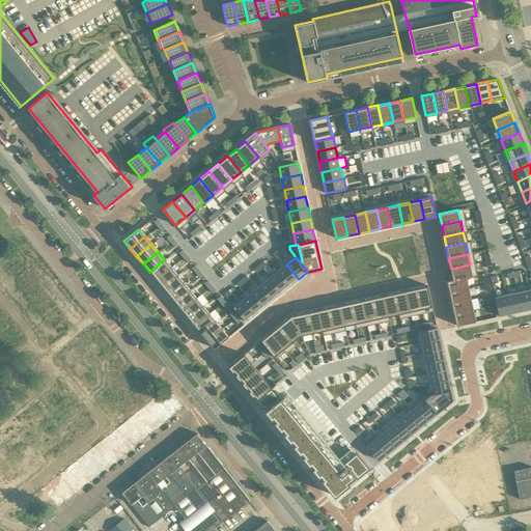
[(164,259),(149,272),(156,279),(170,268),(164,259)]
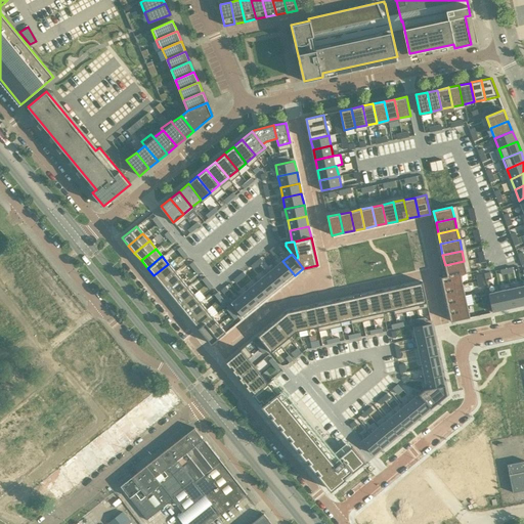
[(282,261),(274,268),(286,282),(295,275),(282,261)]
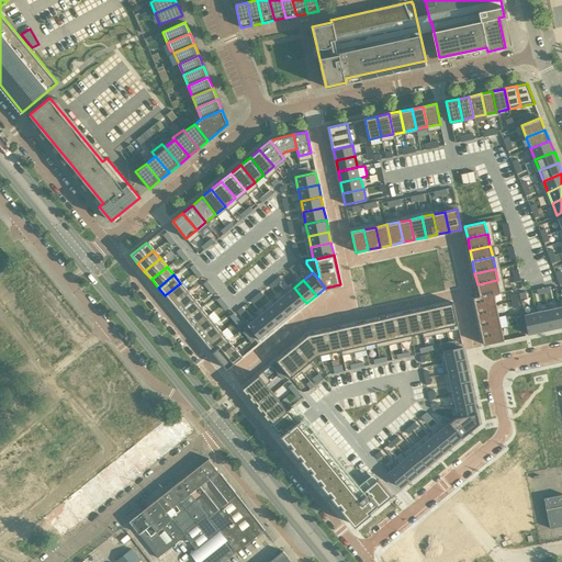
[(497,280),(478,284),(480,296),(493,293),(499,292),(497,280)]
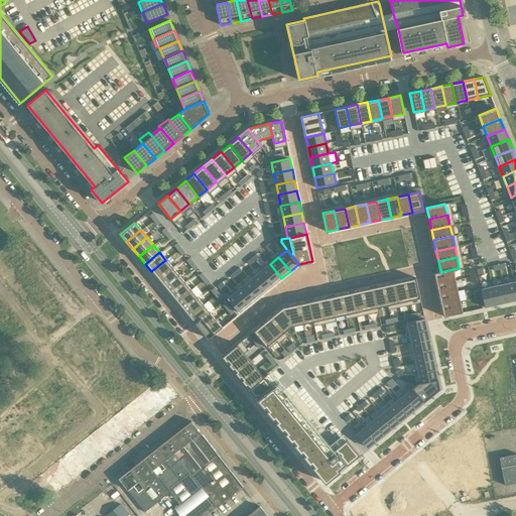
[(165,260),(151,271),(157,279),(171,267),(165,260)]
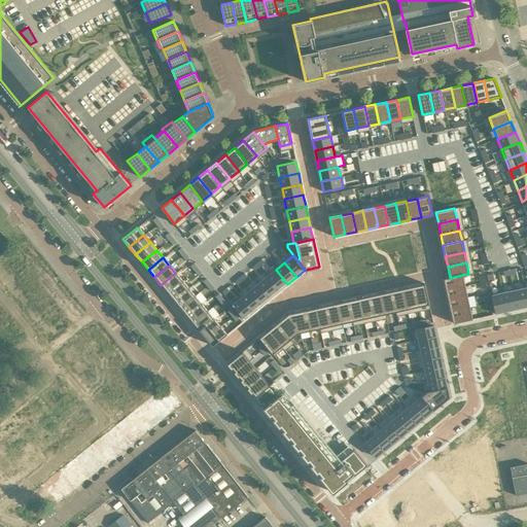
[(276,270),(267,276),(279,291),(287,284),(276,270)]
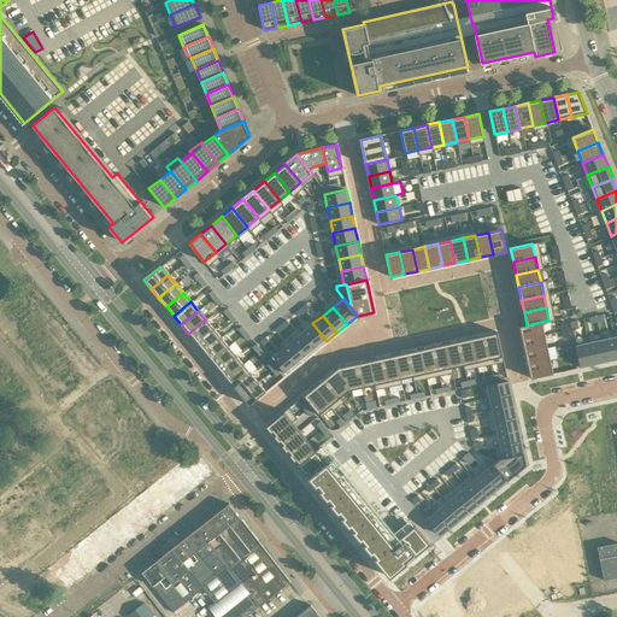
[(205,319),(188,334),(195,342),(212,329),(205,319)]
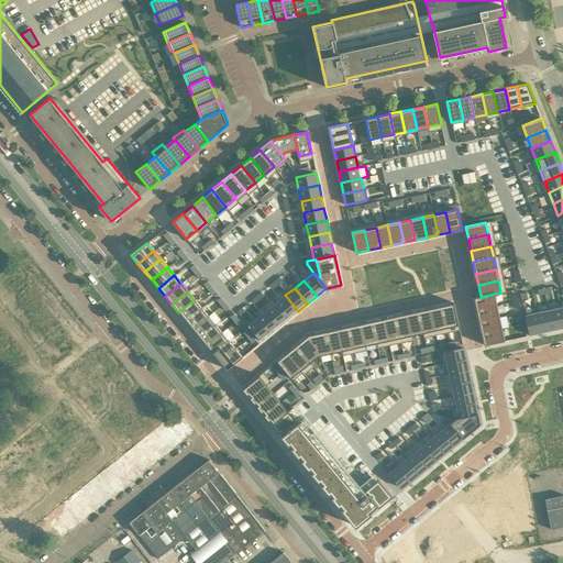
[(481,297),(474,298),(476,310),(497,306),(494,294),(481,297)]
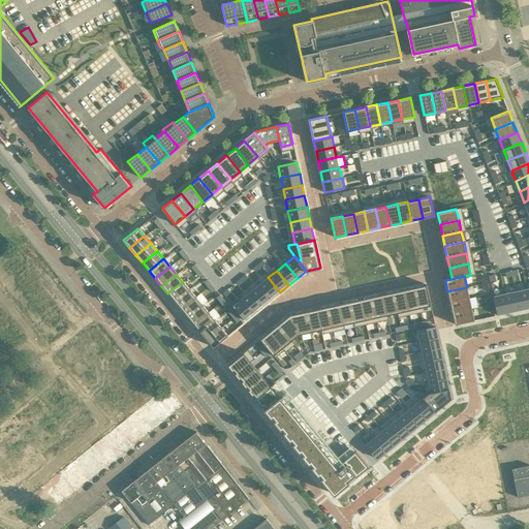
[(268,277),(259,284),(272,300),(280,292),(268,277)]
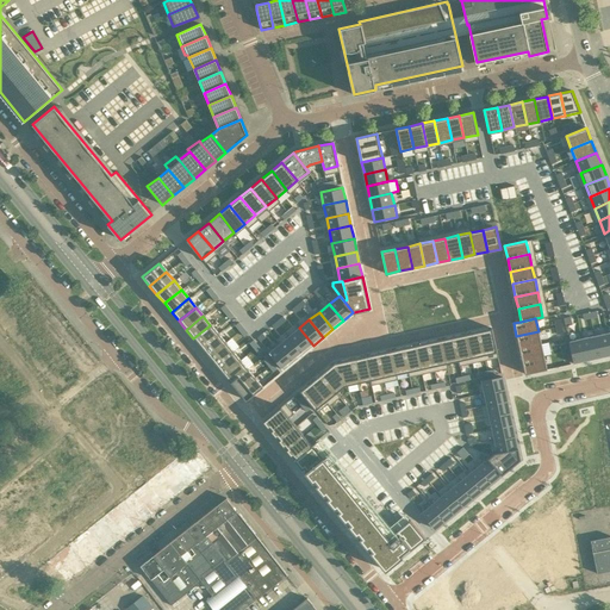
[(210,325),(193,338),(200,347),(217,334),(210,325)]
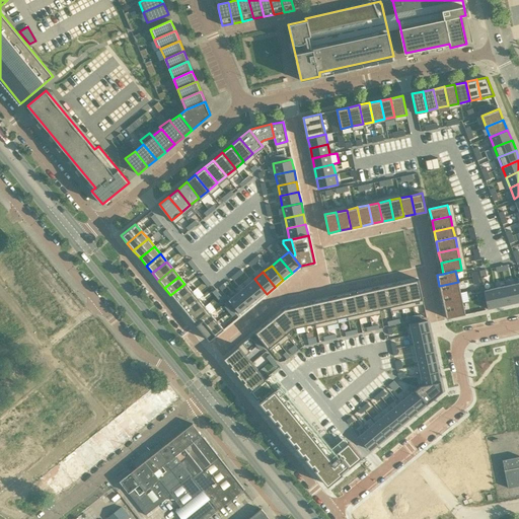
[(254,279),(245,286),(257,301),(267,294),(254,279)]
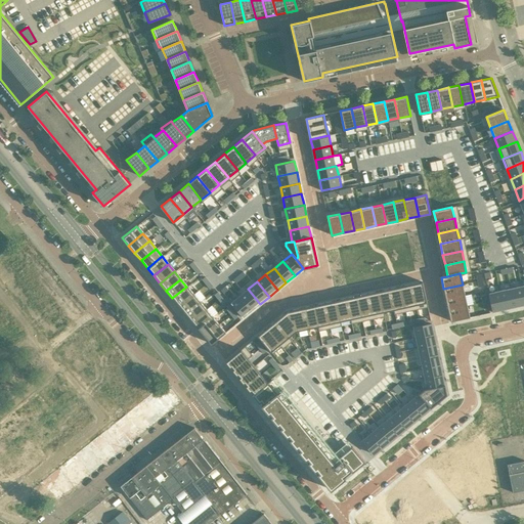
[(423,281),(411,284),(416,304),(427,302),(423,281)]
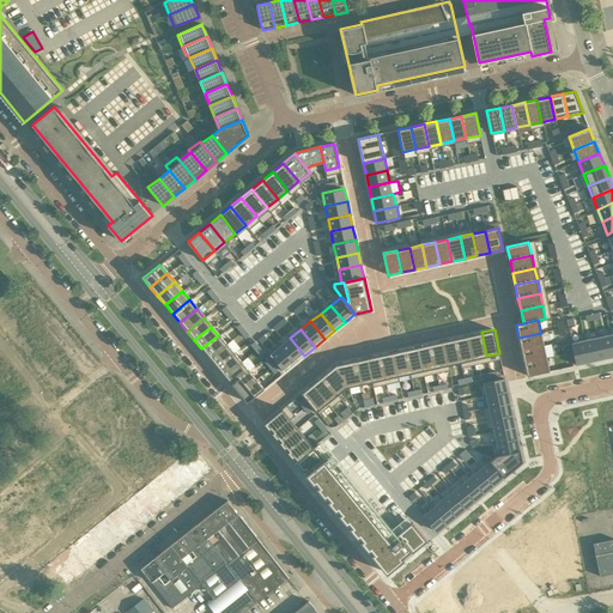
[(481,332),(468,335),(474,359),(486,356),(481,332)]
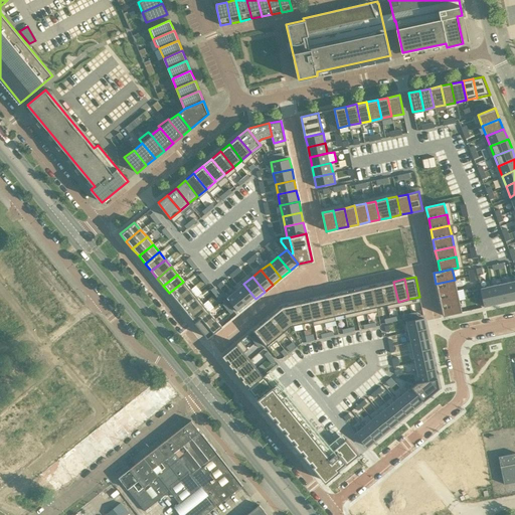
[(455,280),(436,284),(439,294),(457,290),(455,280)]
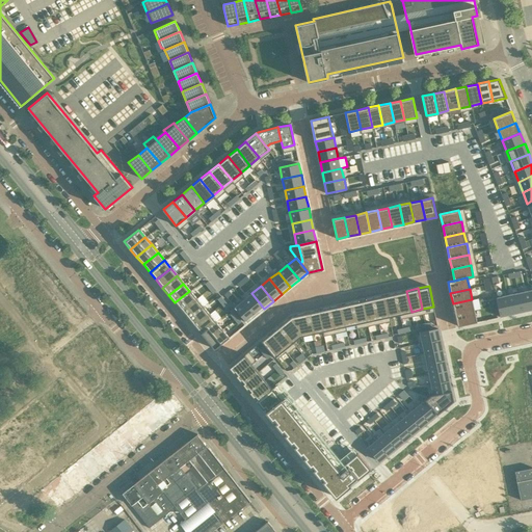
[(189,291),(175,302),(181,311),(195,298),(189,291)]
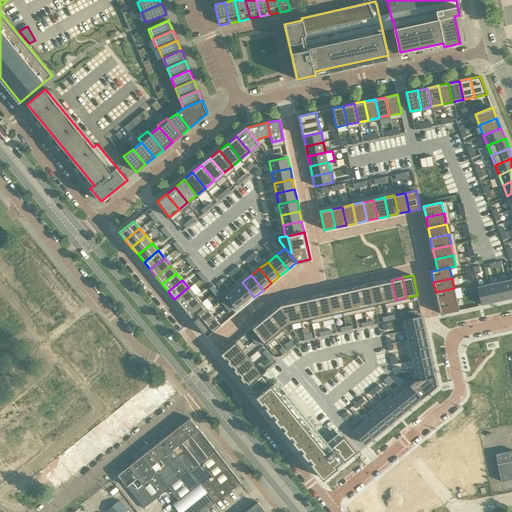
[(391,280),(381,282),(385,302),(396,300),(391,280)]
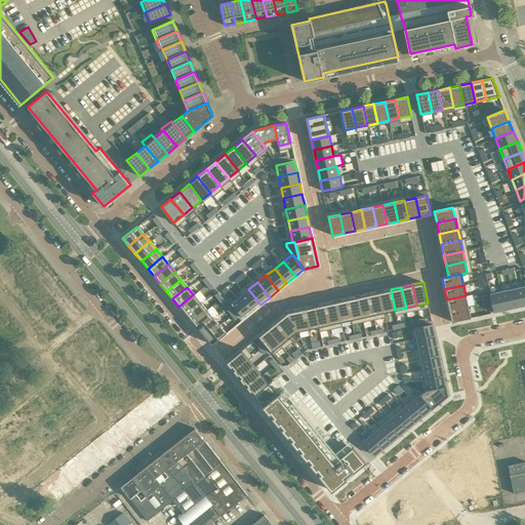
[(524,299),(522,287),(512,289),(516,308),(524,306),(524,299)]
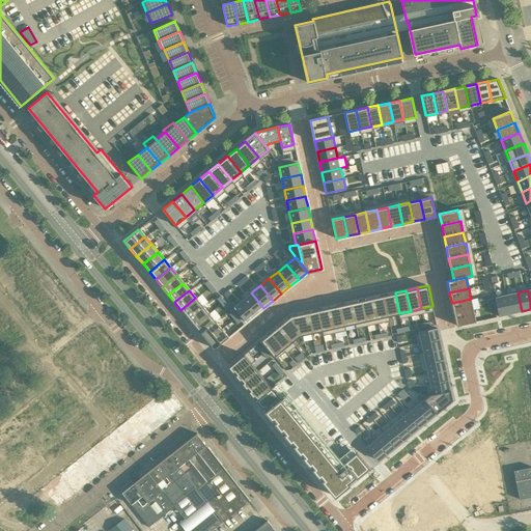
[(251,292),(243,300),(255,315),(263,308),(251,292)]
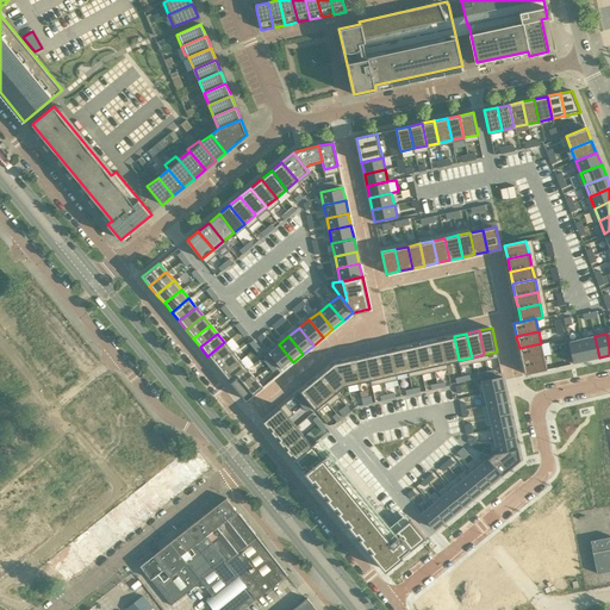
[(454,336),(441,338),(447,362),(459,360),(454,336)]
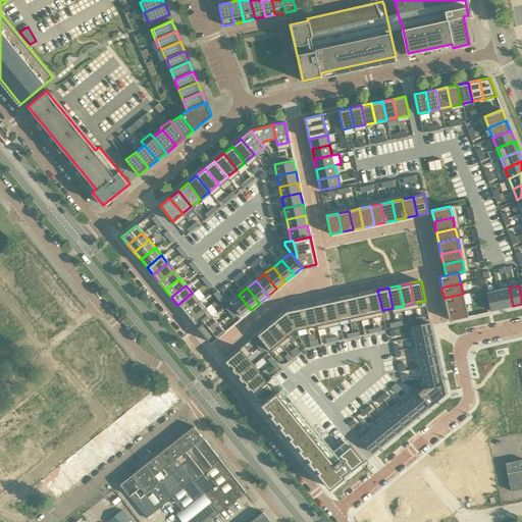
[(509,288),(498,290),(502,309),(513,306),(509,288)]
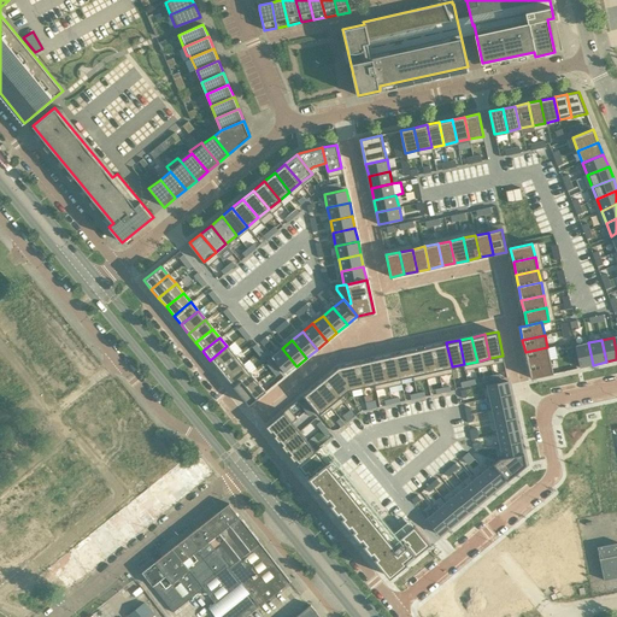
[(446,342),(434,346),(439,370),(452,366),(446,342)]
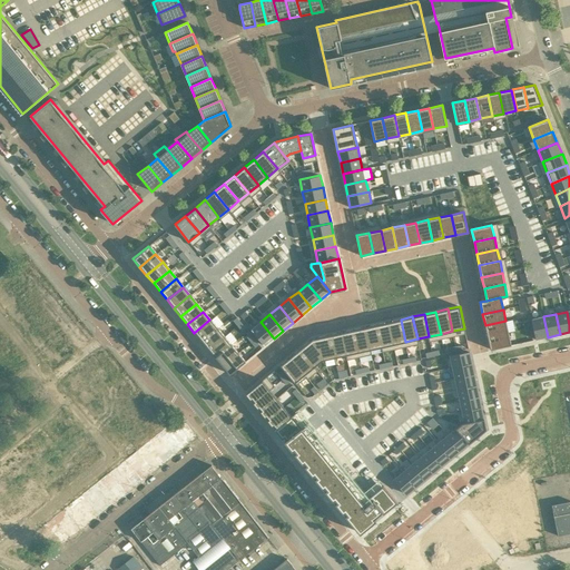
[(543,316),(531,320),(536,340),(548,337),(543,316)]
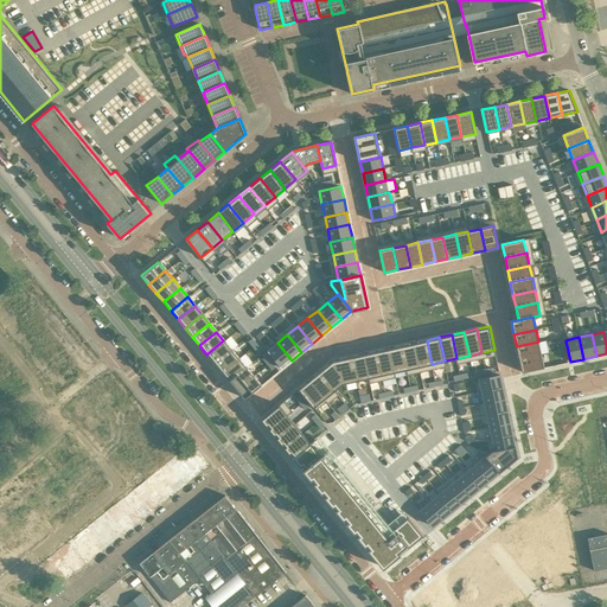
[(223,340),(206,355),(213,363),(230,350),(223,340)]
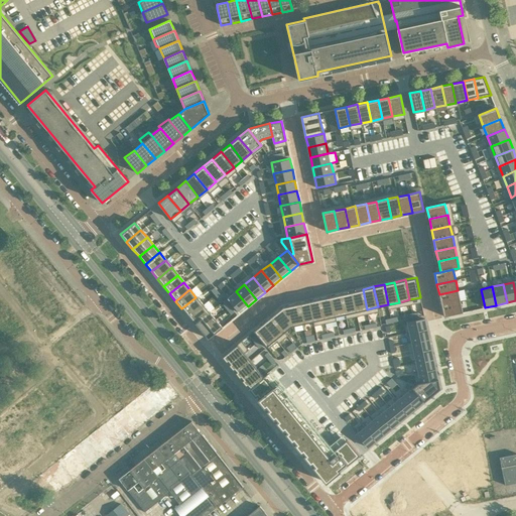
[(363,289),(352,291),(357,311),(367,309),(363,289)]
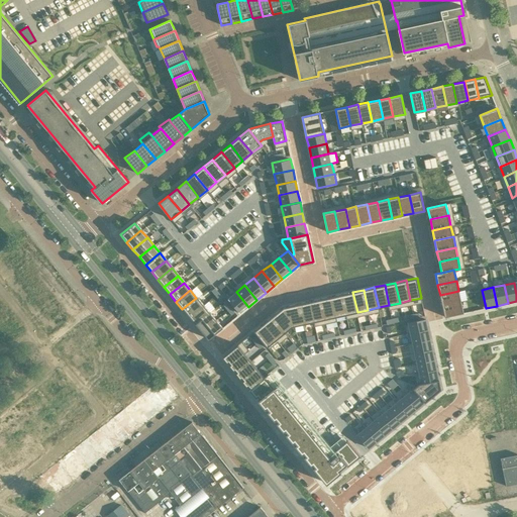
[(458,291),(440,295),(442,306),(460,302),(458,291)]
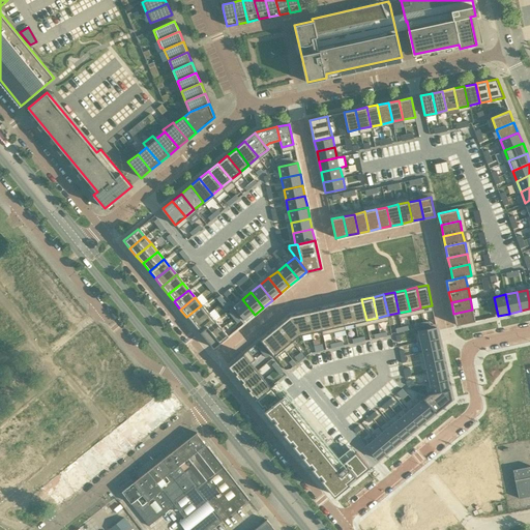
[(242,299),(233,306),(245,322),(255,315),(242,299)]
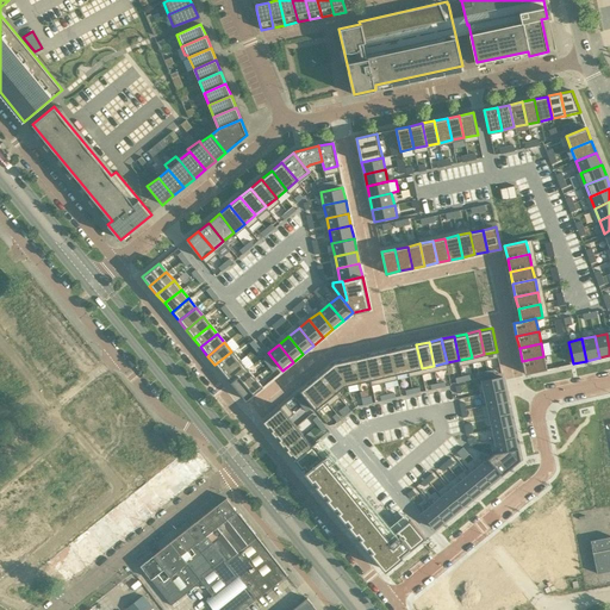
[(416,344),(404,347),(409,371),(422,368),(416,344)]
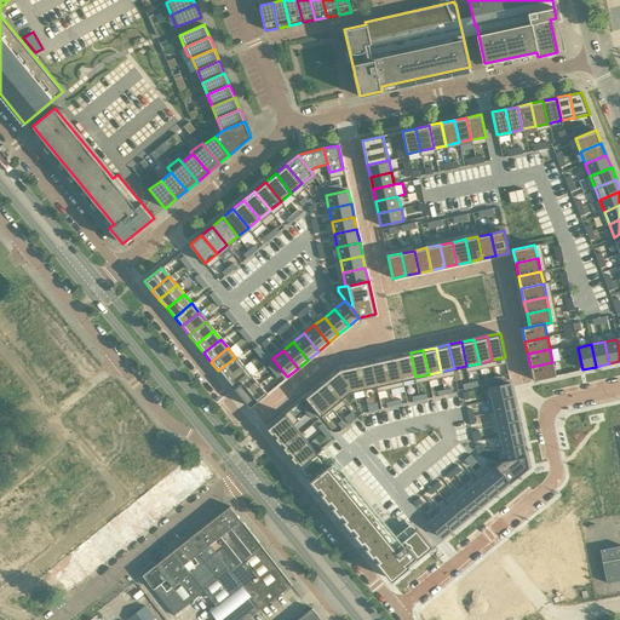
[(411,352),(397,356),(402,379),(415,377),(411,352)]
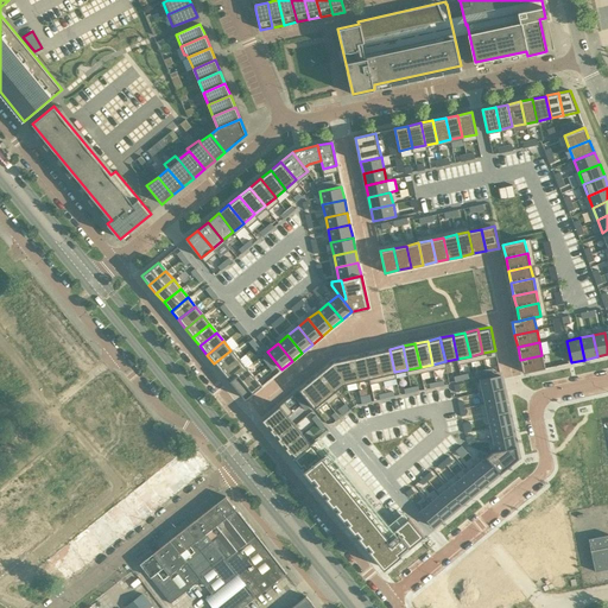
[(390,349),(378,352),(382,375),(394,372),(390,349)]
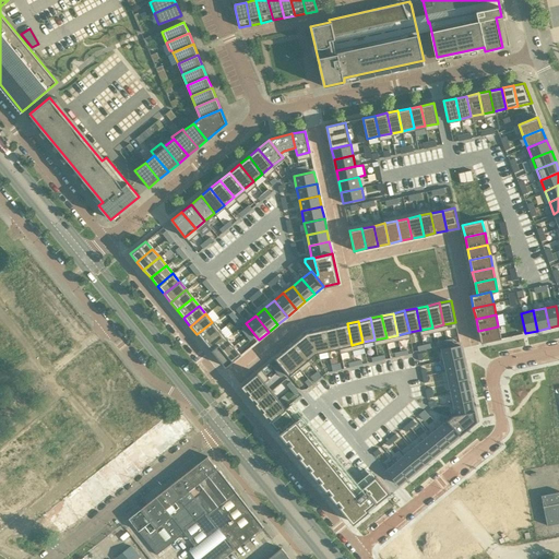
[(212,322),(197,334),(203,343),(218,330),(212,322)]
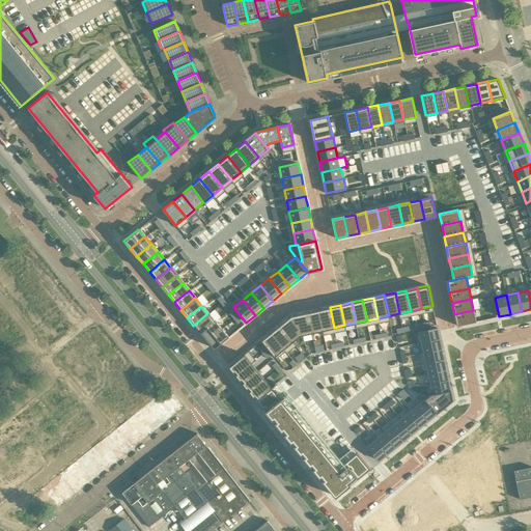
[(330,307),(318,309),(323,330),(334,328),(330,307)]
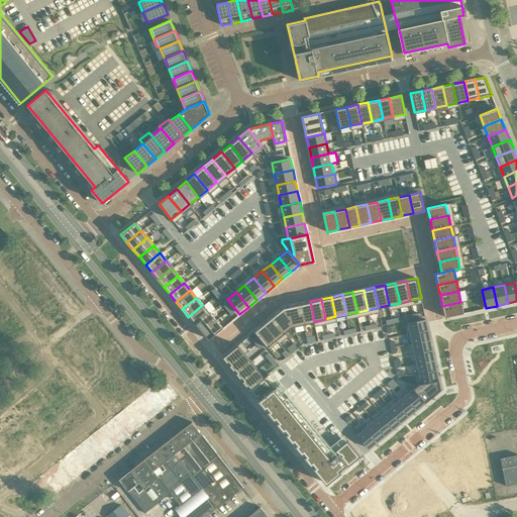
[(310,301),(299,304),(304,323),(314,321),(310,301)]
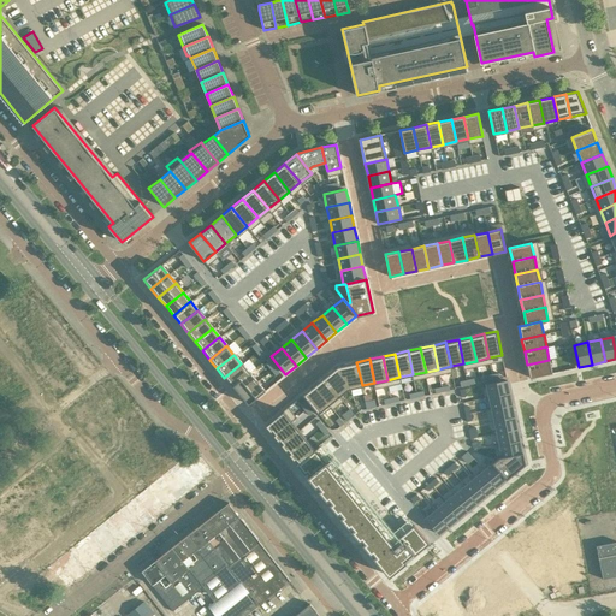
[(549,360),(527,365),(529,378),(552,373),(549,360)]
